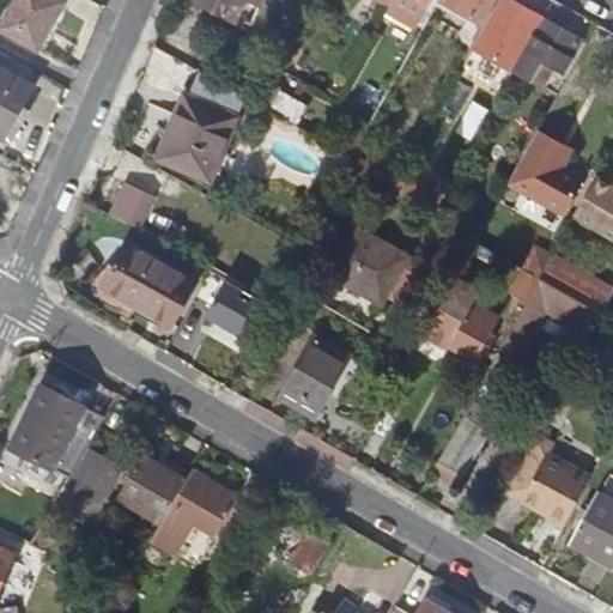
[(18,0),(2,29),(38,50),(66,4),(59,0),(18,0)]
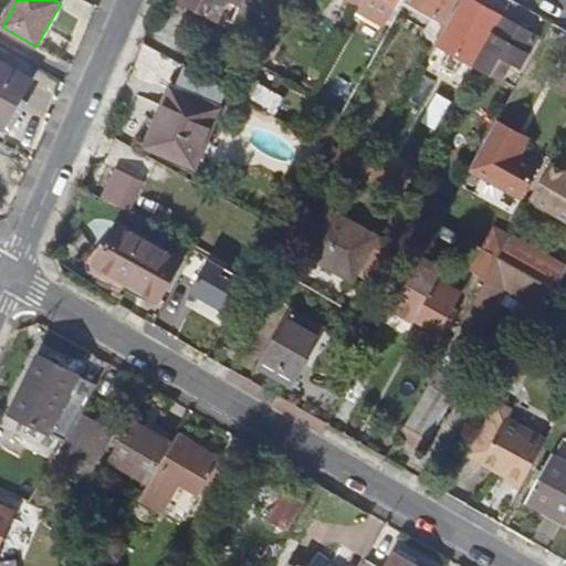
[(179,0),(177,6),(220,30),(237,0),(179,0)]
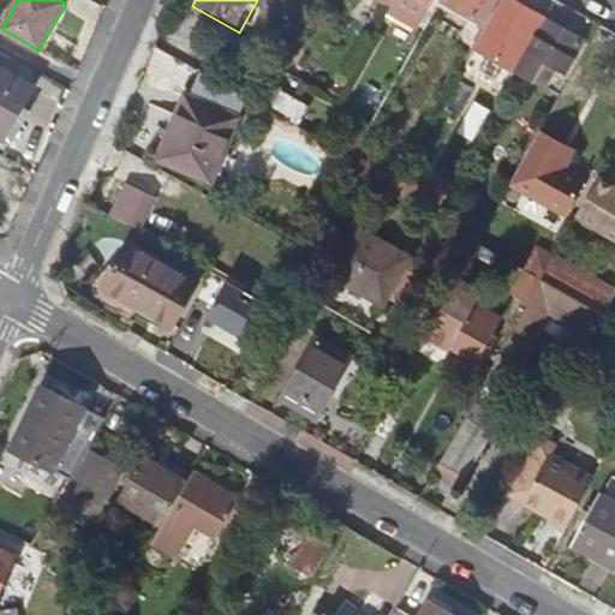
[(434,0),(395,0),(393,5),(422,21),(434,0)]
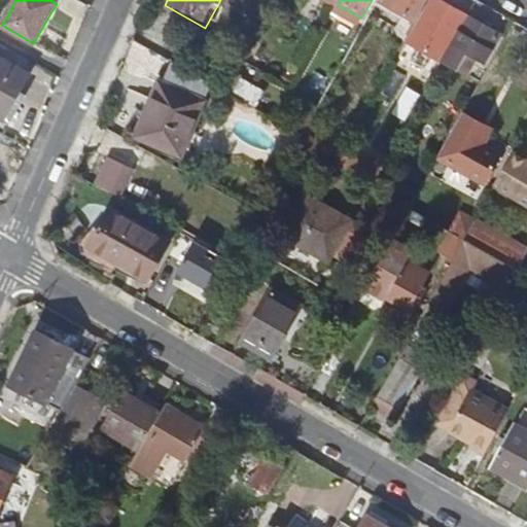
[(378,0),(375,7),(412,27),(426,0),(378,0)]
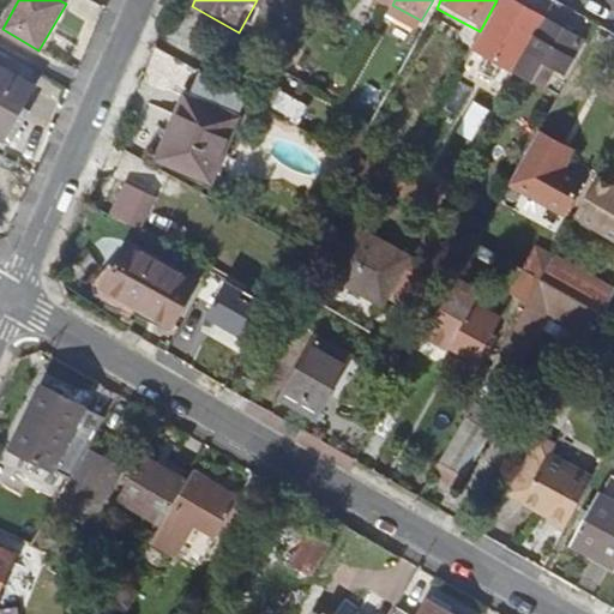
[(515,70),(543,19),(507,0),(504,0),(477,49),(515,70)]
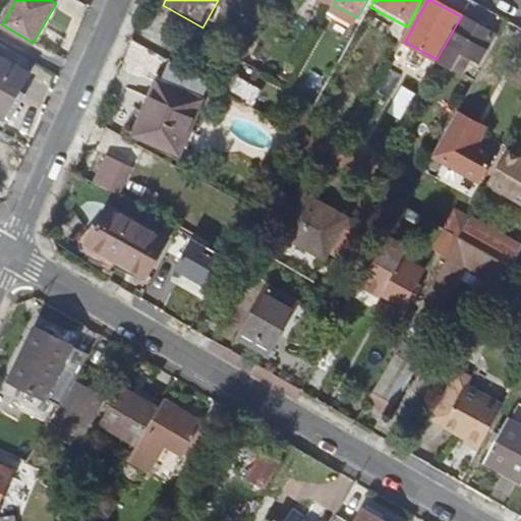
[(495,35),(461,16),(437,59),(461,72),(470,56),(479,61),(495,35)]
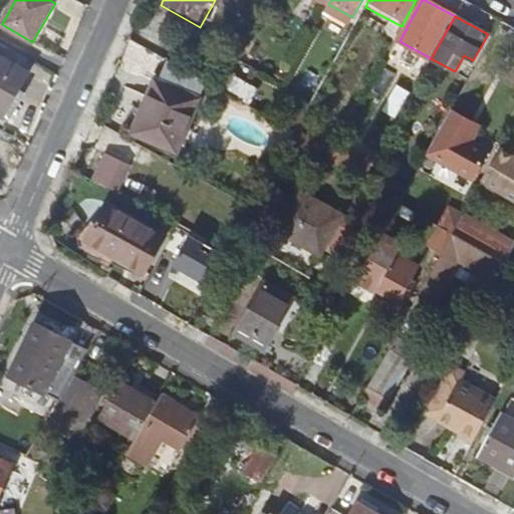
[(29,71),(0,54),(0,113),(4,116),(19,88),(29,71)]
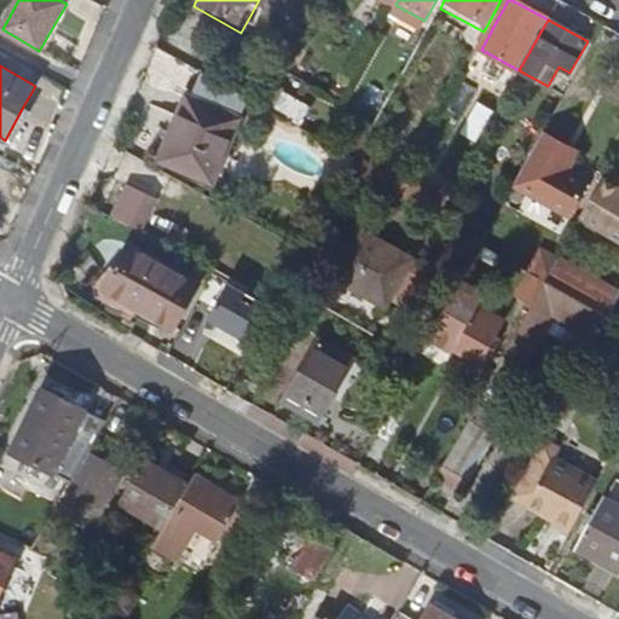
[(283,93),(272,111),(300,127),(310,108),(283,93)]
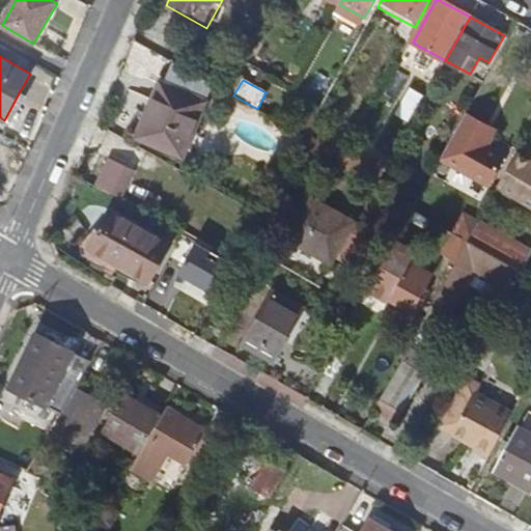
[(207,104),(162,85),(139,139),(184,159),(207,104)]
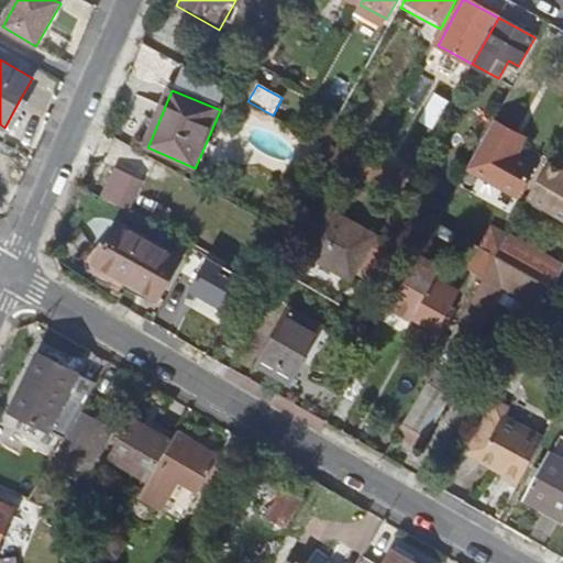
[(534,166),(517,156),(507,151),(516,132),(494,121),(471,162),(479,167),(476,173),(518,196),(534,166)]
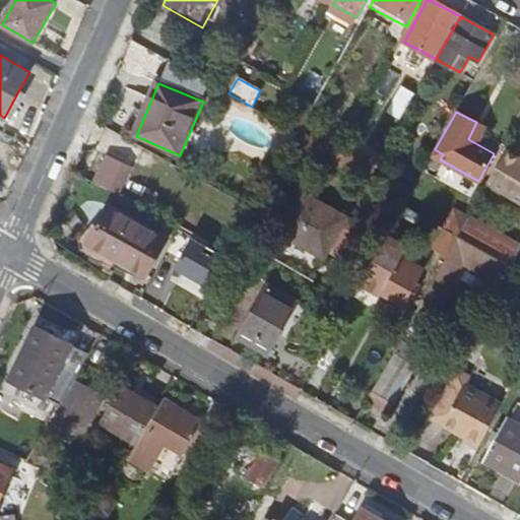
[(485,128),(476,122),(468,139),(477,144),(485,128)]
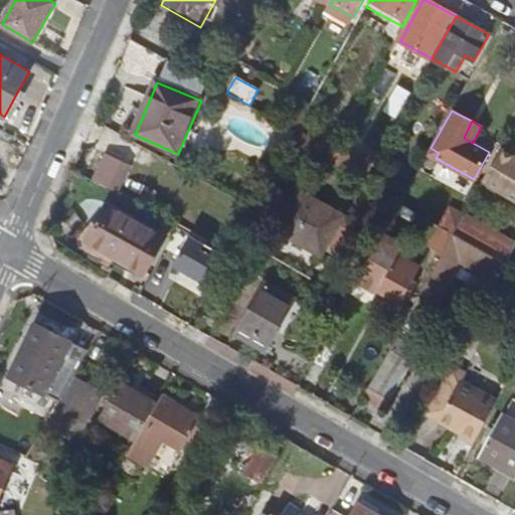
[(514,154),(513,159),(499,151),(483,181),(514,198),(514,154)]
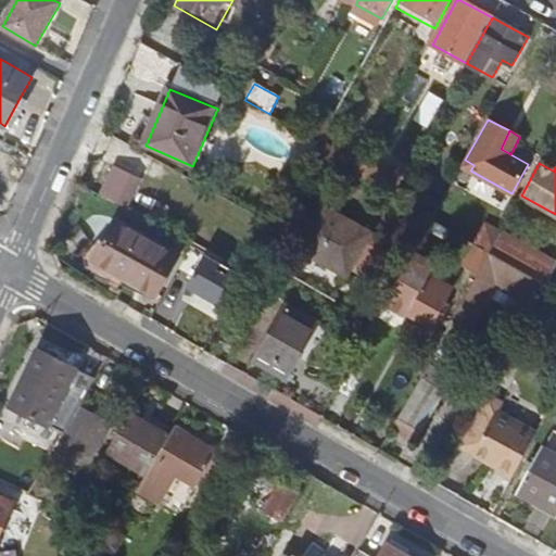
[(117,172),(103,198),(119,206),(134,181),(117,172)]
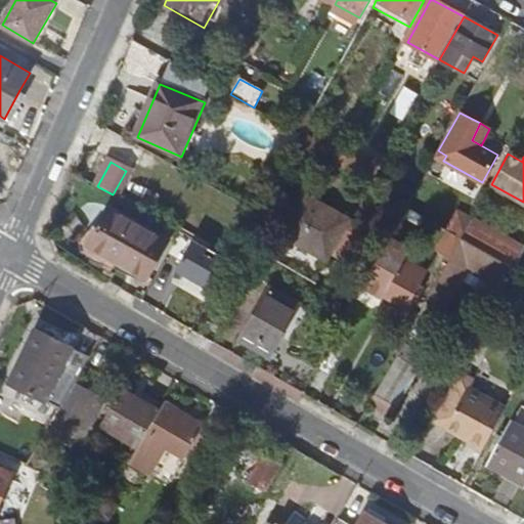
[(348,222),(304,197),(282,235),(326,261),(348,222)]
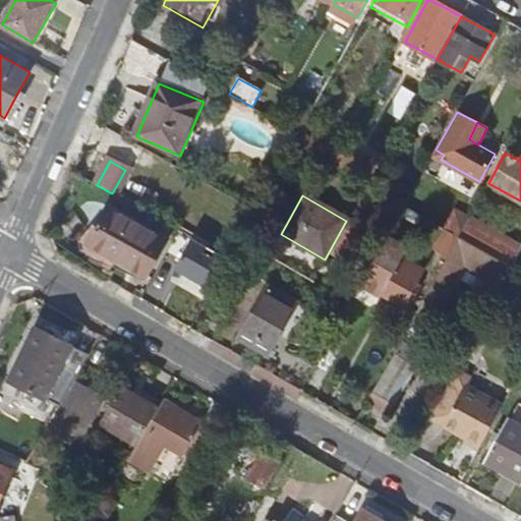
[(147,277),(167,239),(109,208),(89,245),(147,277)]
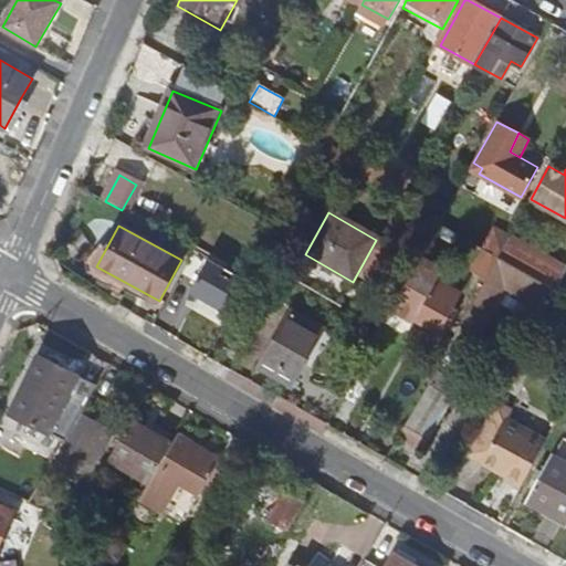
[(477,230),(470,242),(485,251),(498,258),(507,241),(493,233),(491,238),(477,230)]
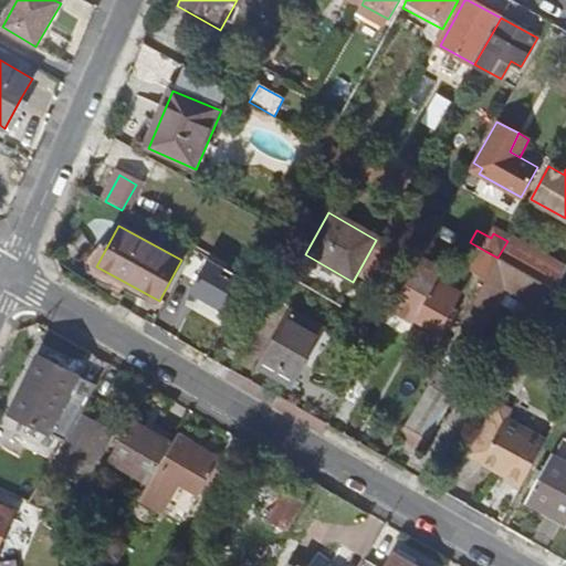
[(565,278),(565,268),(510,237),(507,241),(498,258),(558,292),(565,278)]
